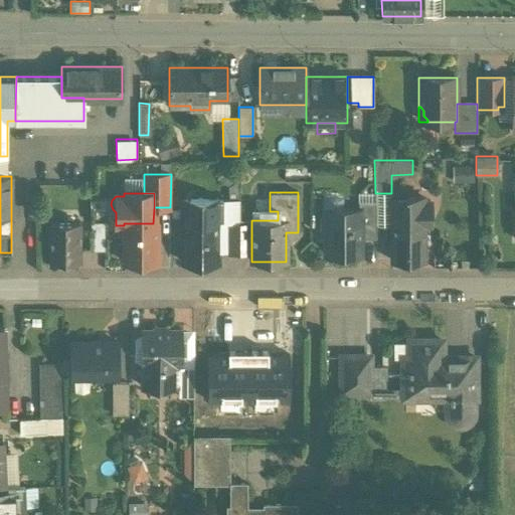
[(404,198),(404,203),(392,203),(392,198),(390,198),(390,224),(392,224),(391,262),(422,262),(422,225),(430,224),(430,201),(422,201),(422,198),(404,198)]
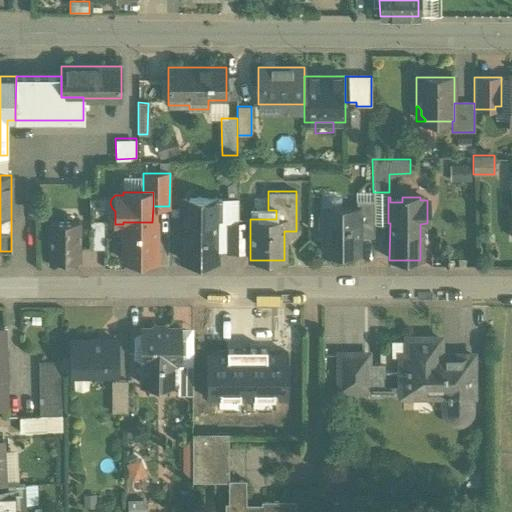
[(221,199),(182,199),(182,260),(215,261),(215,220),(209,220),(209,211),(221,211),(221,199)]
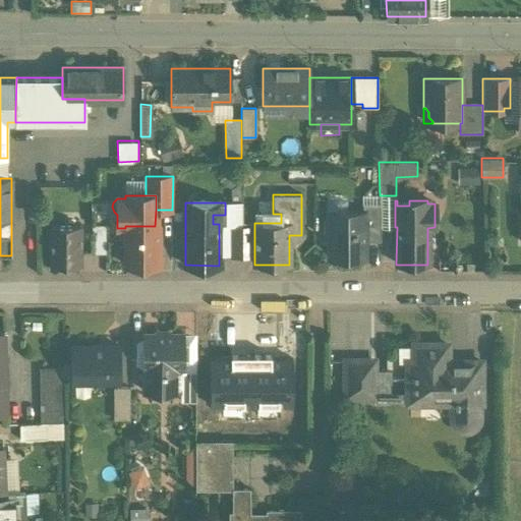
[(241,203),(225,203),(225,215),(228,216),(228,257),(242,256),(242,227),(241,203)]
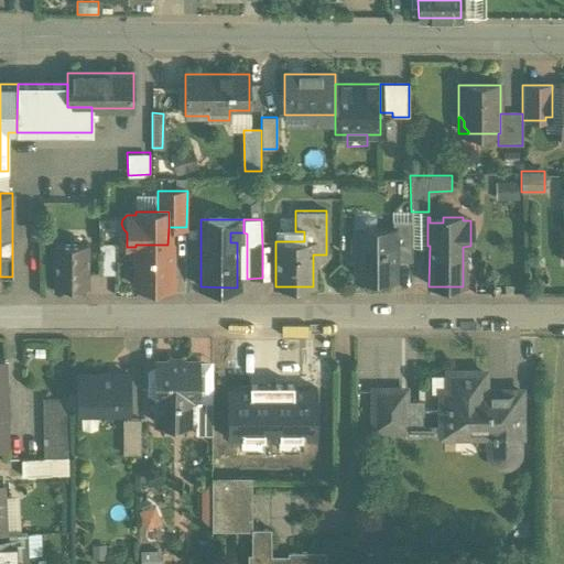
[(411,221),(392,221),(392,230),(393,230),(393,261),(412,261),(411,221)]
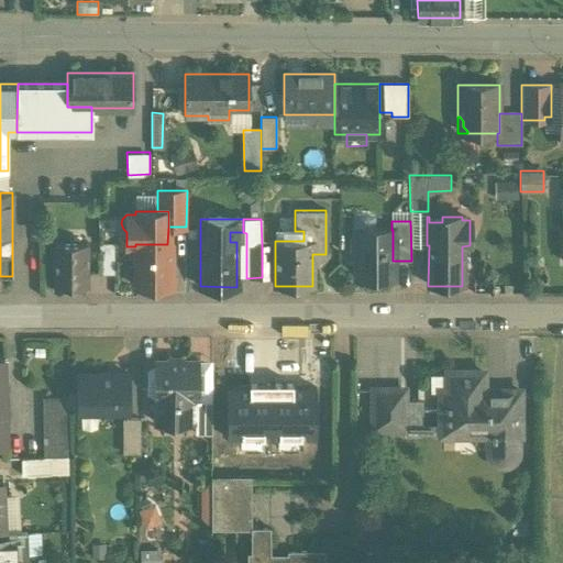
[(392,230),(355,230),(355,239),(352,241),(352,254),(355,257),(355,278),(393,278),(393,261),(393,230),(392,230)]
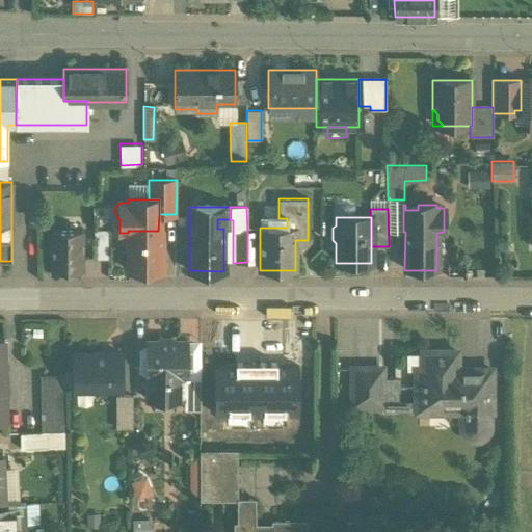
[(81,231),(52,231),(52,270),(81,270),(81,231)]
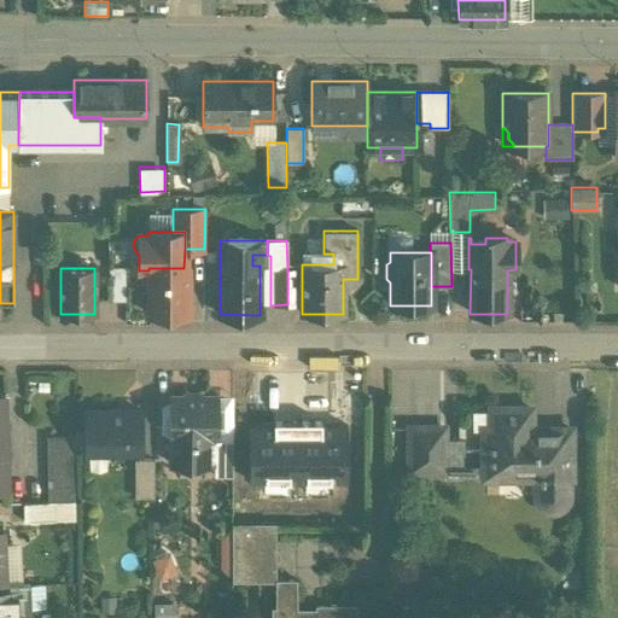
[(123,268),(110,268),(110,301),(123,301),(123,268)]
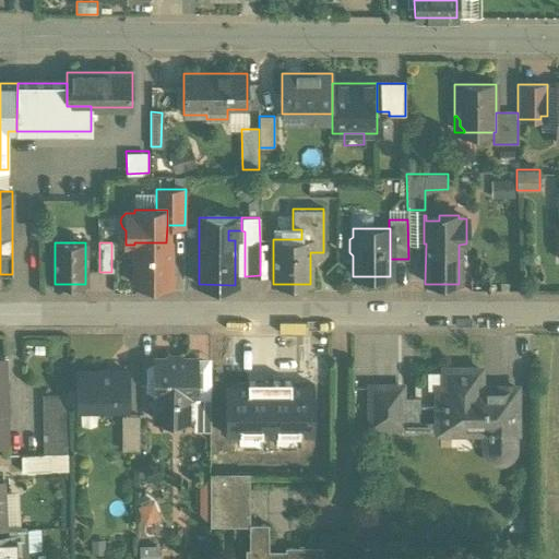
[(166,242),(134,242),(134,245),(134,284),(169,284),(168,242),(166,242)]
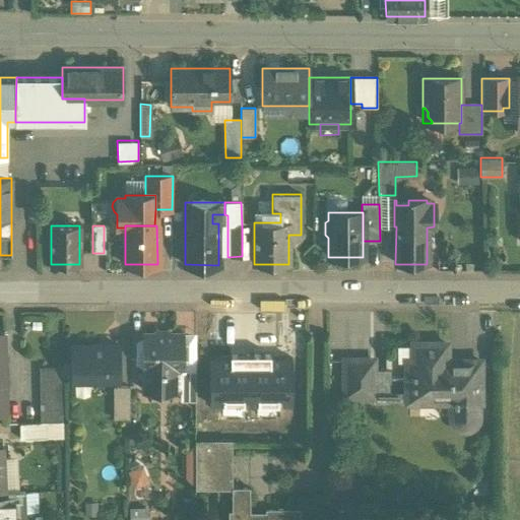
[(254,256),(254,226),(242,226),(242,256),(254,256)]
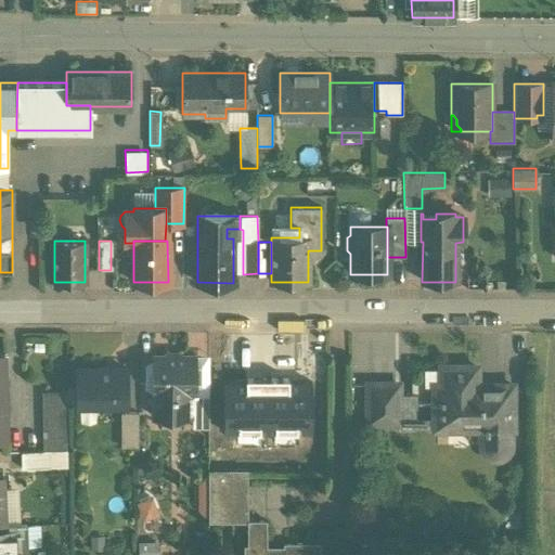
[(195,356),(152,356),(153,416),(192,416),(192,392),(195,392),(195,356)]
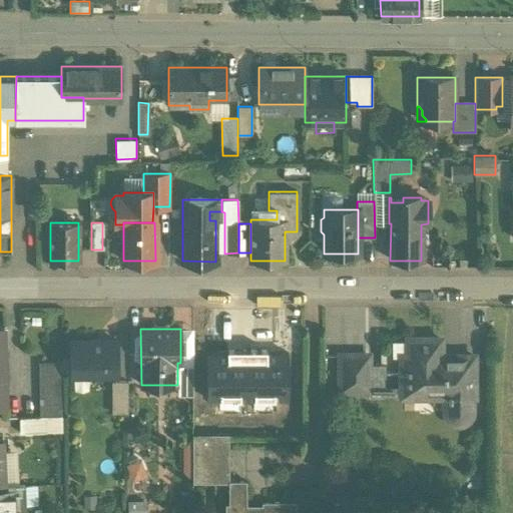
[(300,331),(284,331),(284,348),(300,348),(300,331)]
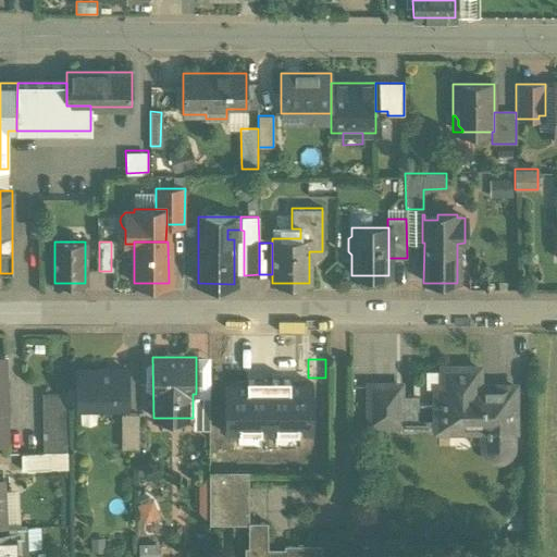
[(514,386),(478,386),(478,368),(443,368),(443,386),(435,386),(435,423),(448,423),(448,430),(483,430),(483,447),(485,452),(487,456),(492,458),(497,459),(502,459),(506,456),(509,452),(511,447),(510,430),(514,430),(514,386)]
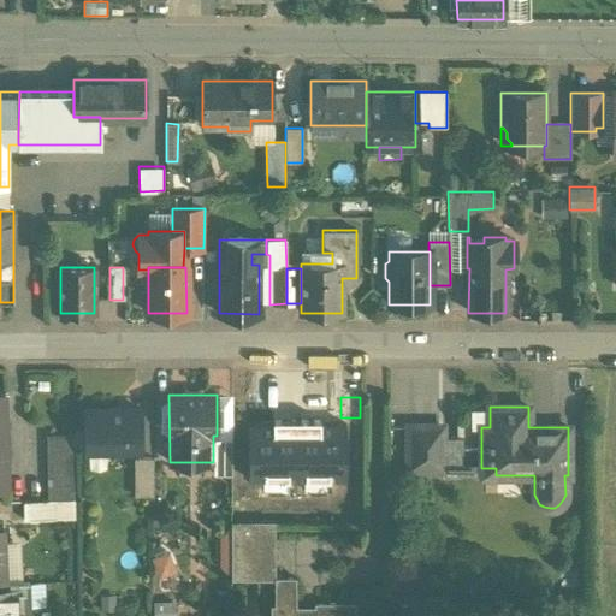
[(138,410),(87,410),(87,409),(86,409),(84,452),(87,452),(87,448),(140,448),(140,409),(138,409),(138,410)]
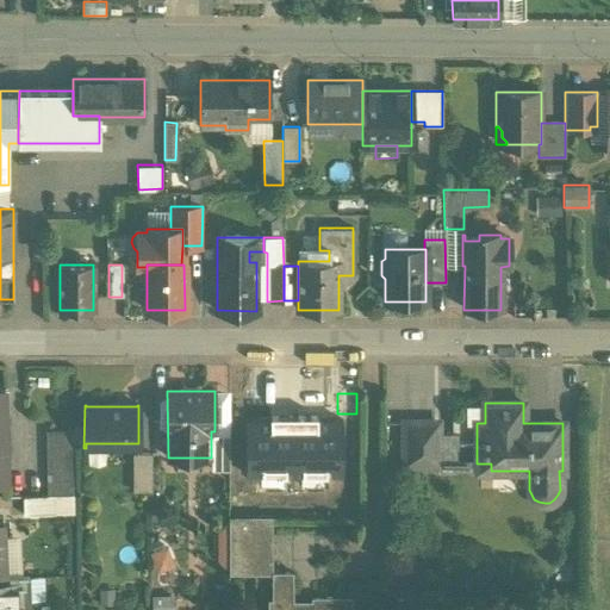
[(244,421),(244,475),(342,475),(342,421),(317,421),(317,416),(269,416),(269,421),(244,421)]
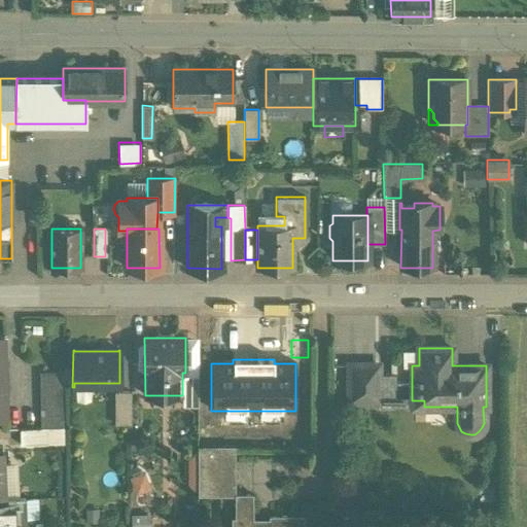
[(377,365),(349,365),(349,401),(376,400),(376,407),(393,407),(393,376),(377,376),(377,365)]
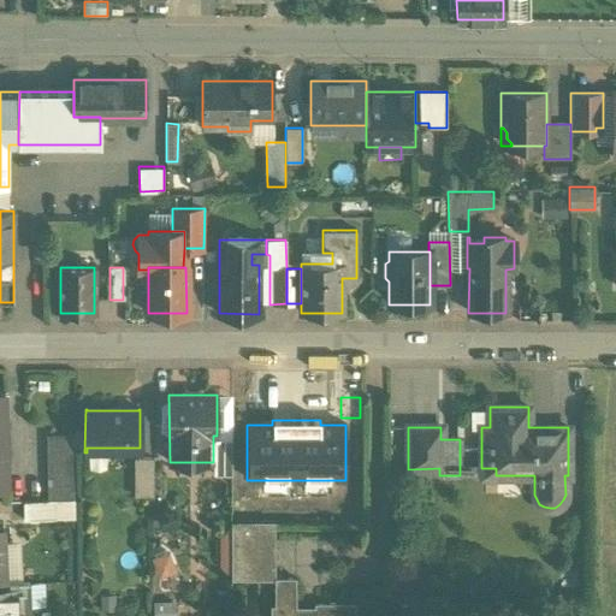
[(71,434),(46,434),(47,499),(54,501),(72,499),(71,434)]
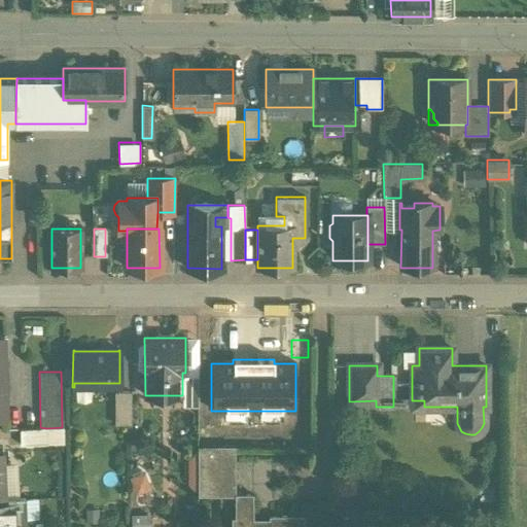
[(185,373),(182,373),(182,395),(182,406),(198,406),(198,373),(185,373)]
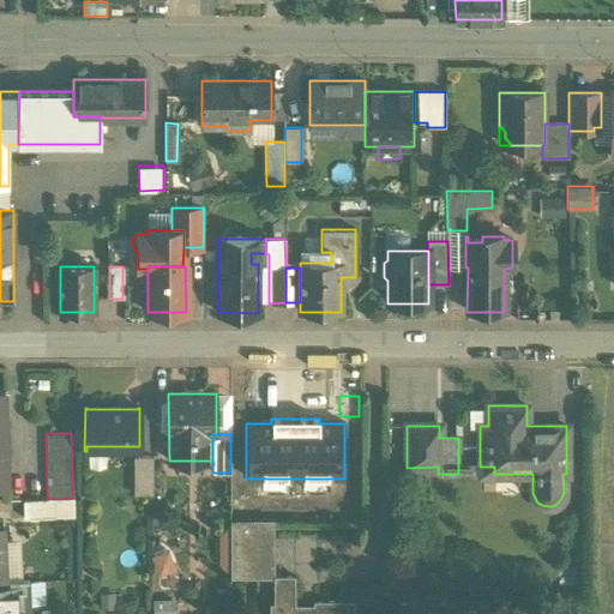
[(151,456),(133,456),(133,494),(151,494),(151,456)]
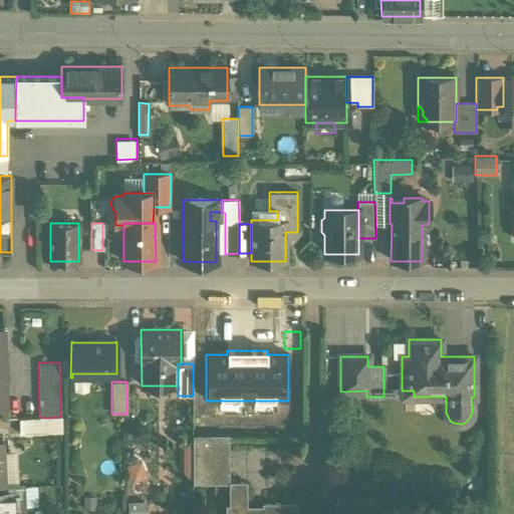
[(45,418),(39,417),(19,418),(19,434),(45,433),(45,418)]
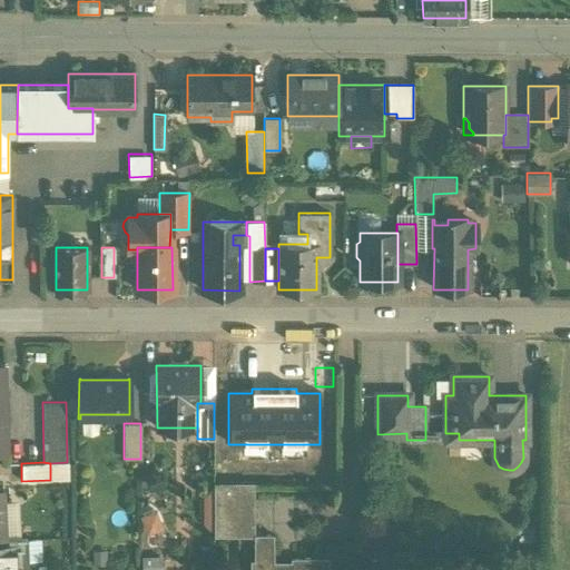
[(254,483),(214,483),(214,536),(254,536),(254,534),(246,534),(246,497),(254,497),(254,483)]
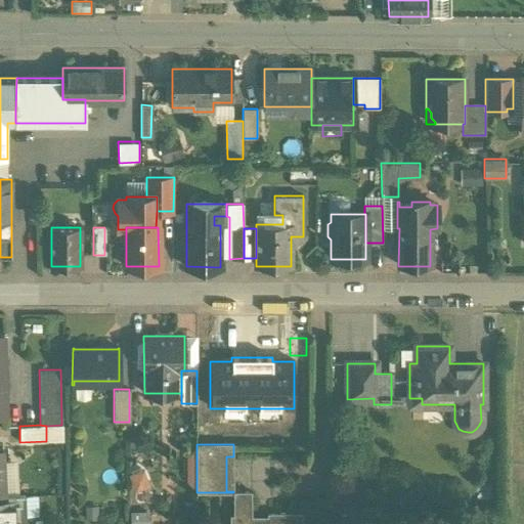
[(143,469),(129,473),(134,489),(148,485),(143,469)]
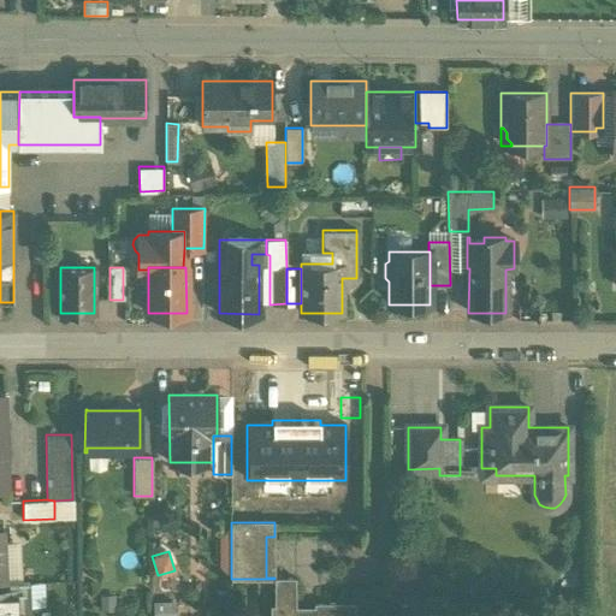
[(354,615),(355,603),(314,603),(314,610),(295,610),(295,578),(274,578),(274,579),(274,605),(271,605),(270,615),(354,615)]
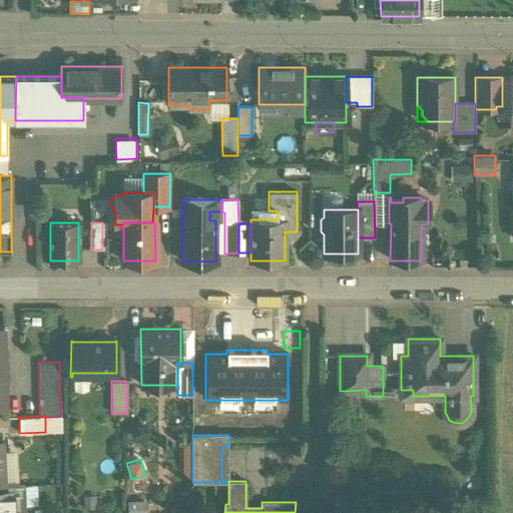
[(4,486),(0,486),(0,512),(25,512),(24,485),(4,486)]
